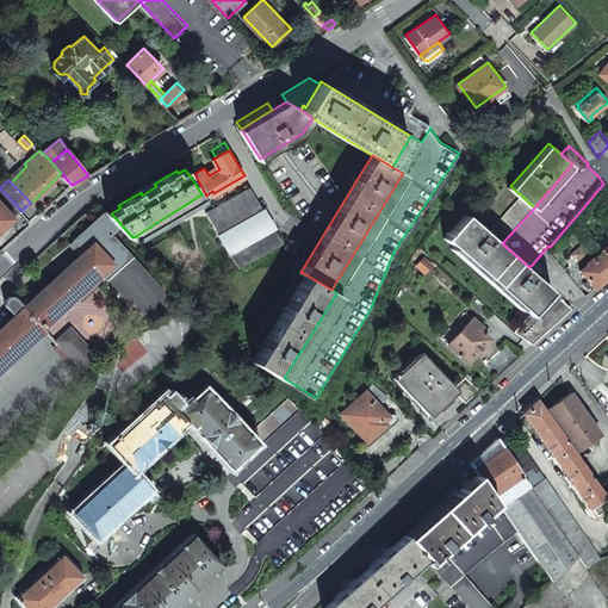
[(250,186),(208,211),(241,267),(284,242),(273,224),(250,186)]
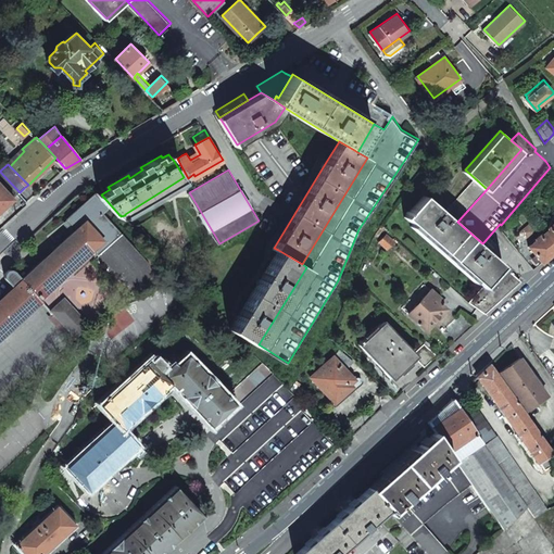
[(475,178),(445,211),(457,222),(487,189),(475,178)]
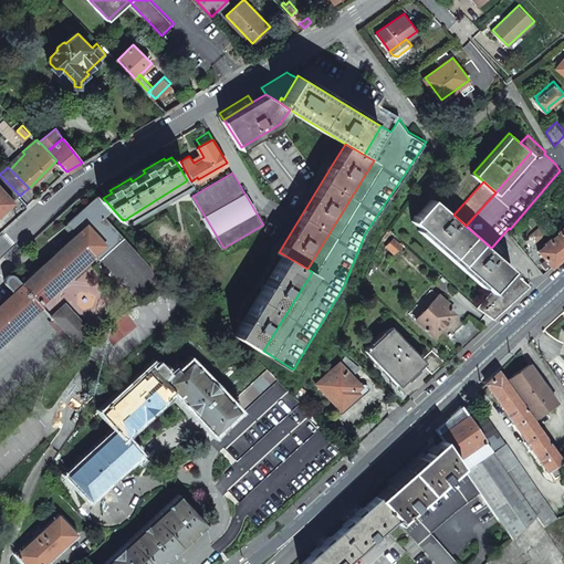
[(0,184),(0,215),(4,212),(16,201),(0,184)]
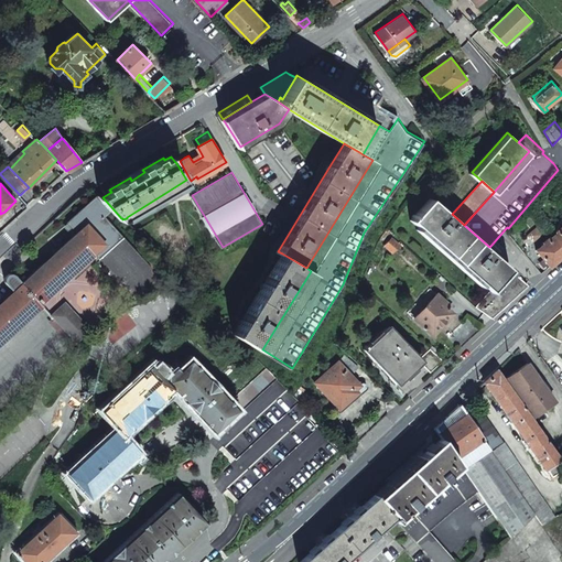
[(0,343),(44,303),(42,301),(97,251),(126,283),(130,287),(133,288),(136,288),(140,288),(144,287),(148,283),(151,279),(152,274),(152,271),(151,267),(150,265),(105,215),(112,208),(103,197),(98,193),(68,220),(78,230),(75,235),(23,281),(15,272),(13,272),(11,272),(10,272),(8,274),(6,277),(6,280),(7,281),(7,282),(14,290),(0,302),(0,343)]
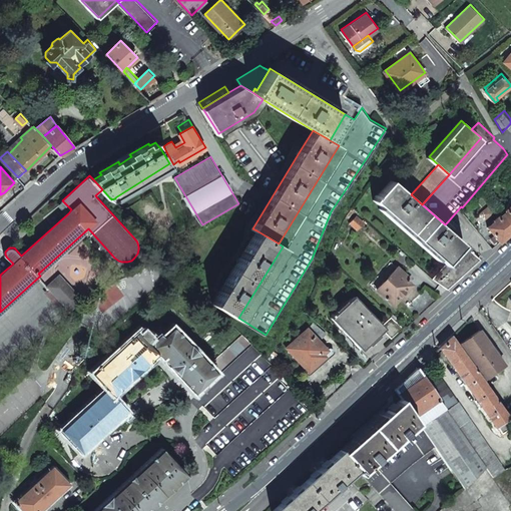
[(378,196),(375,198),(447,263),(464,242),(453,232),(445,224),(422,204),(411,194),(393,178),(380,194),(379,193),(377,195),(378,196)]
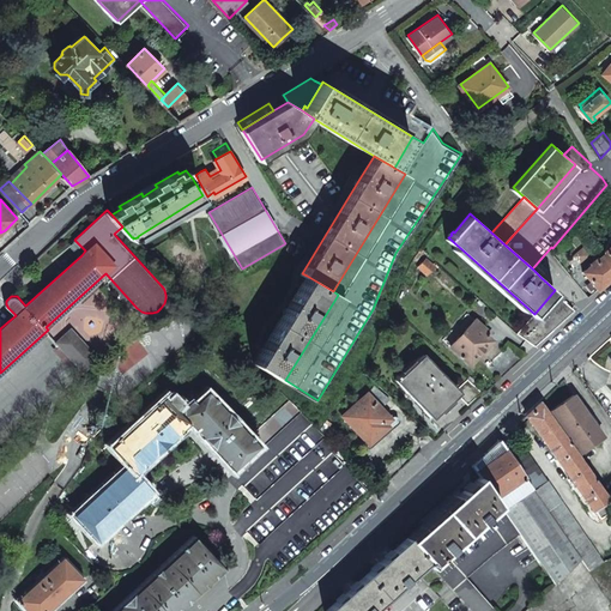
[(585,271),(599,288),(610,277),(610,264),(603,254),(598,258),(597,256),(592,261),(593,262),(585,271)]
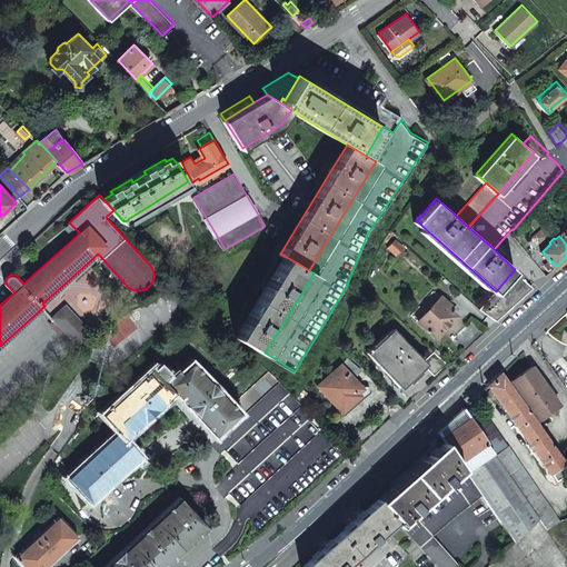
[(397,238),(390,246),(398,252),(405,246),(397,238)]
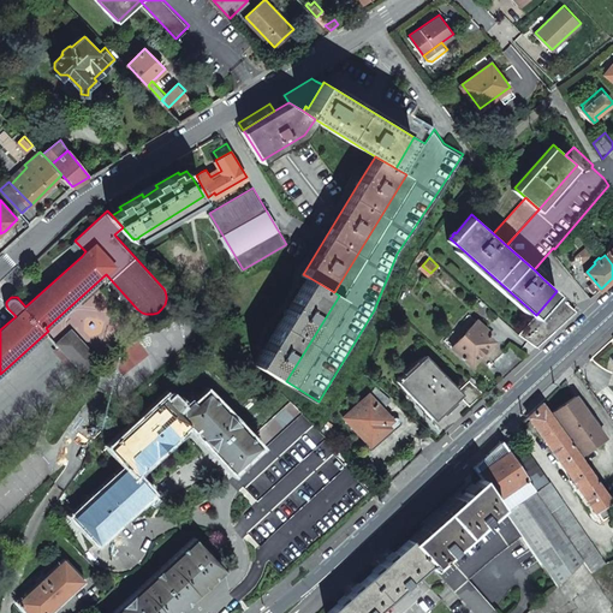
[(263,351),(256,363),(286,381),(339,296),(334,292),(308,277),(290,308),(263,351)]
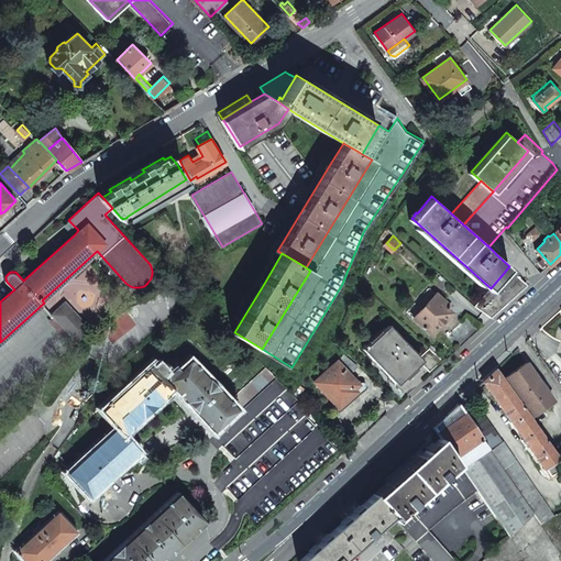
[(491,288),(476,305),(484,310),(493,317),(529,283),(509,266),(491,288)]
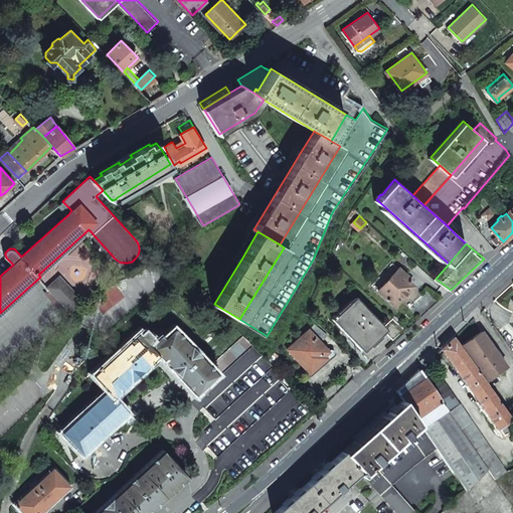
[(400,267),(379,289),(396,305),(414,285),(406,277),(408,275),(400,267)]
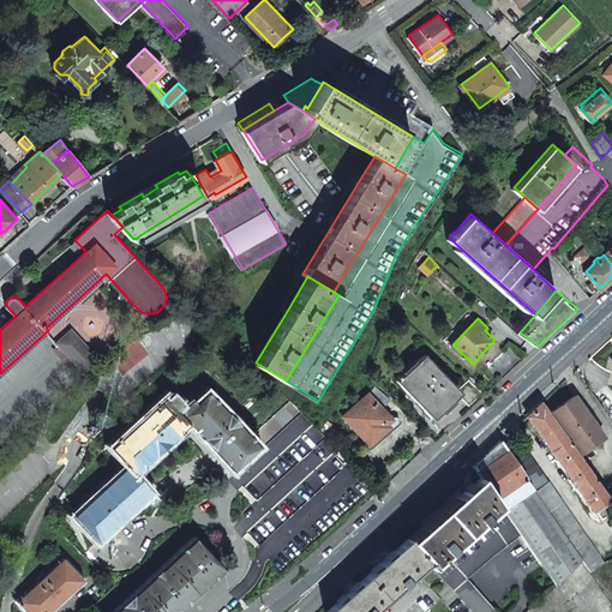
[(511,343),(489,365),(502,378),(522,360),(525,358),(511,343)]
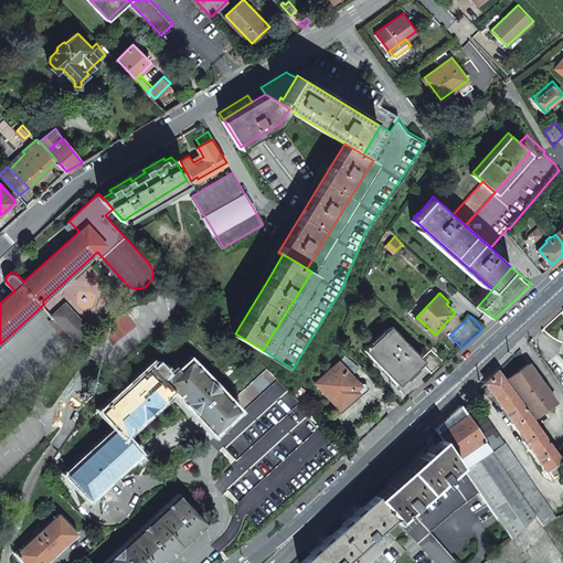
[(56,317),(53,320),(75,346),(77,348),(81,344),(77,340),(56,317)]
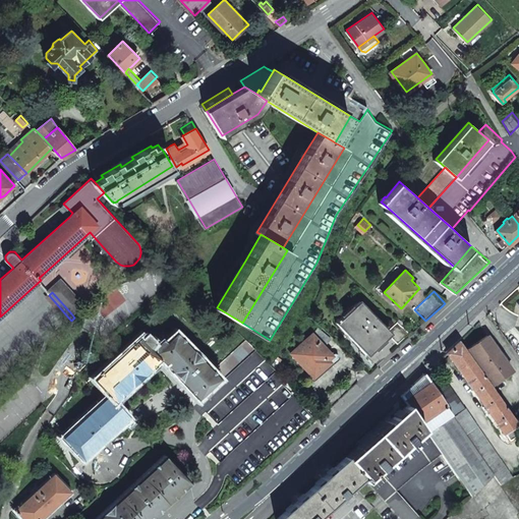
[(340,320),(338,321),(368,353),(390,333),(399,342),(410,332),(398,321),(389,330),(360,299),(341,318),(340,316),(339,319),(340,320)]
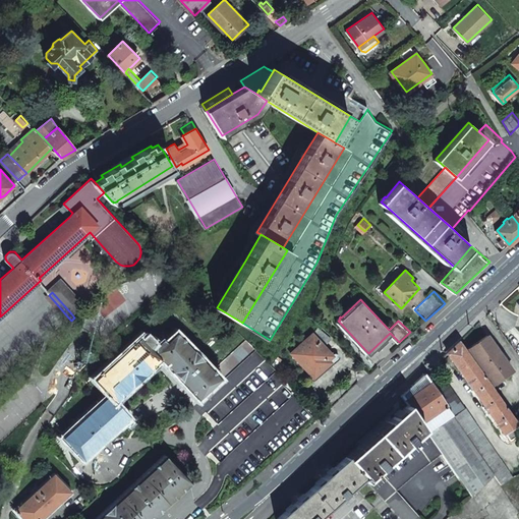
[(319,327),(292,352),(314,377),(331,361),(334,363),(339,358),(340,357),(340,356),(340,354),(339,353),(339,352),(337,351),(335,351),(333,352),(326,345),(331,338),(319,327)]
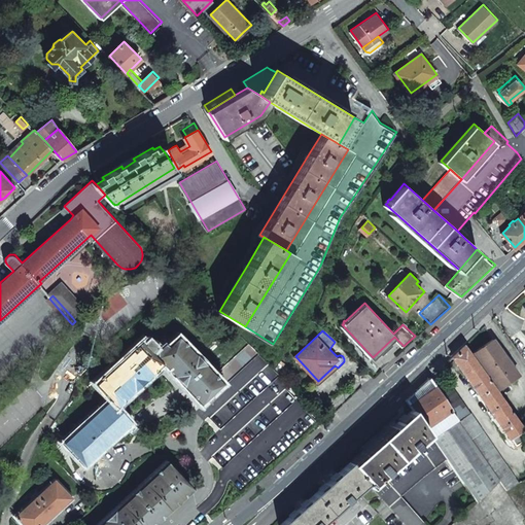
[(179,334),(156,354),(163,361),(187,389),(200,401),(221,380),(179,334)]
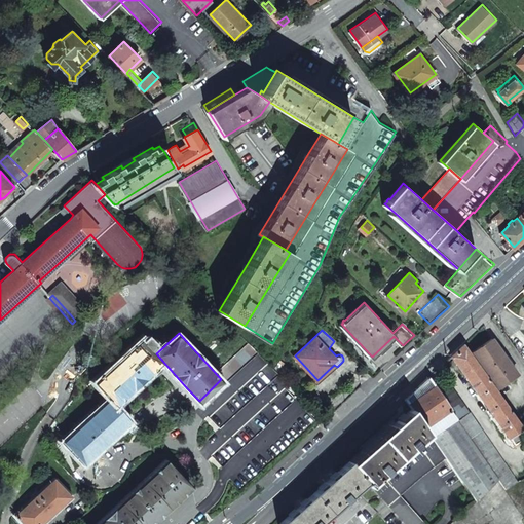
[(519,373),(493,337),(472,352),(497,388),(519,373)]
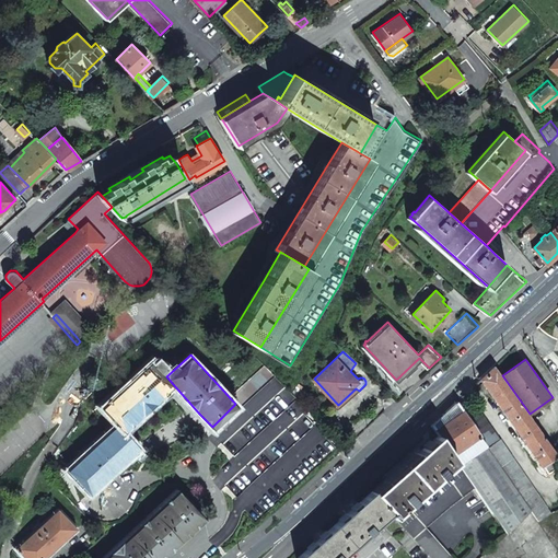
[(150,360),(101,405),(116,422),(123,429),(173,384),(166,376),(150,360)]
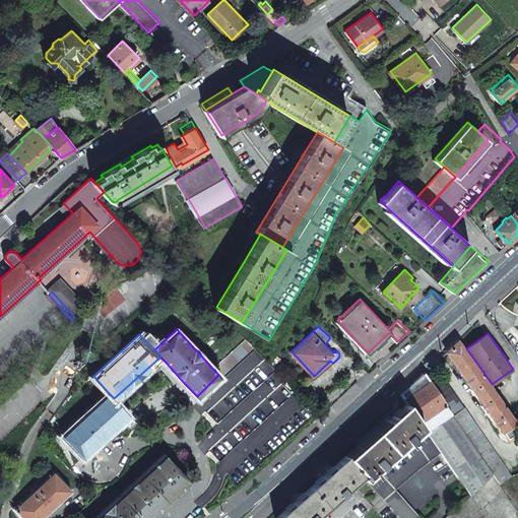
[(247,337),(215,367),(224,377),(257,347),(247,337)]
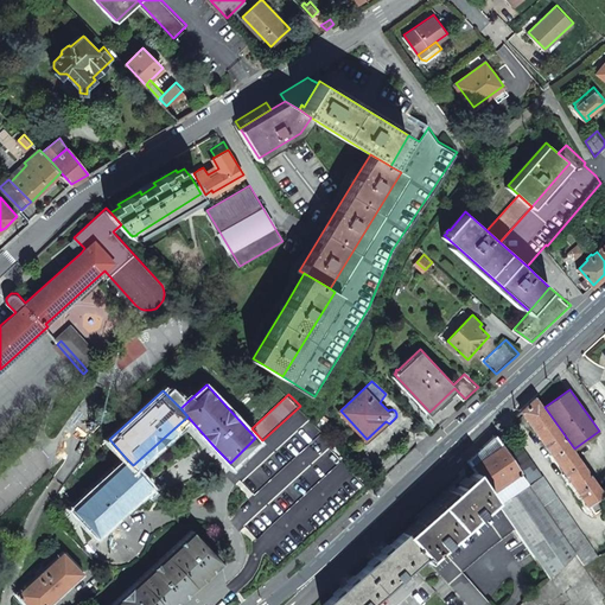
[(545,407),(537,395),(522,409),(590,504),(591,504),(604,495),(604,491),(574,449),(545,407)]
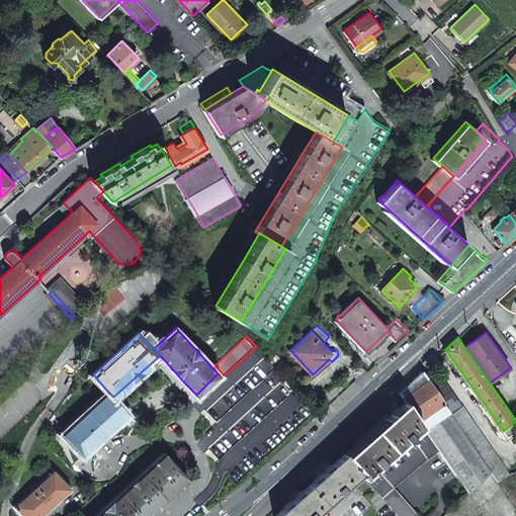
[(266,357),(208,410),(218,420),(276,367),(266,357)]
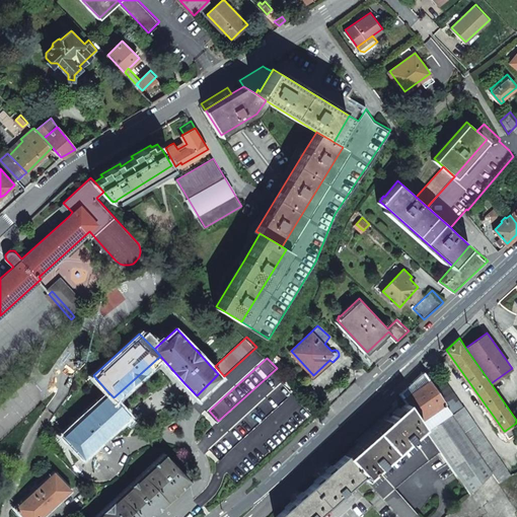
[(458,474),(470,493),(493,471),(430,379),(424,370),(413,381),(400,392),(402,394),(424,426),(442,450),(458,474)]
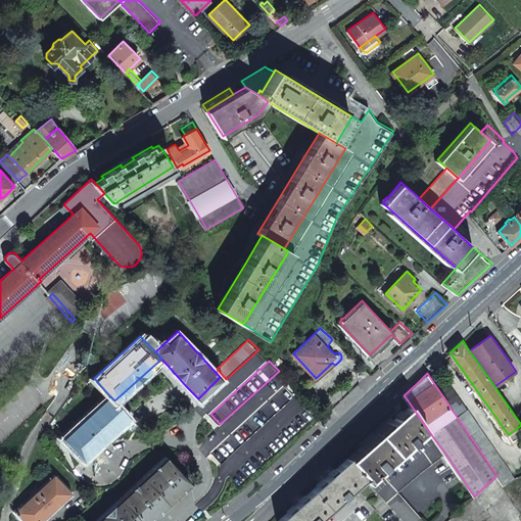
[(496,475),(504,485),(516,477),(444,374),(433,382),(496,475)]
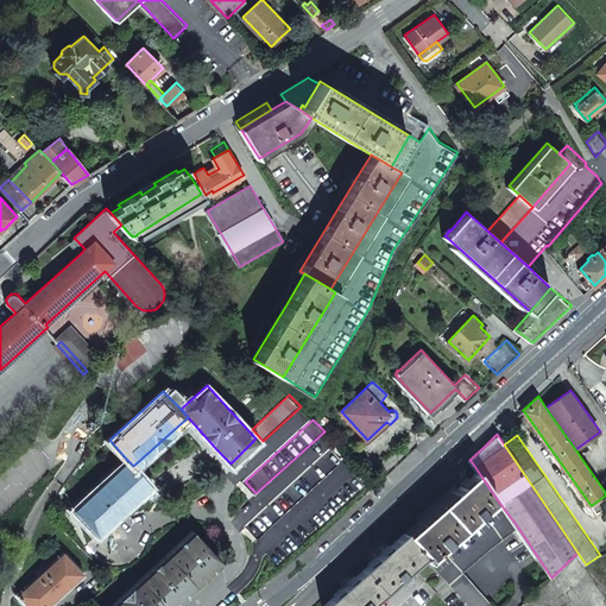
[(332,448),(247,525),(258,537),(343,460),(332,448)]
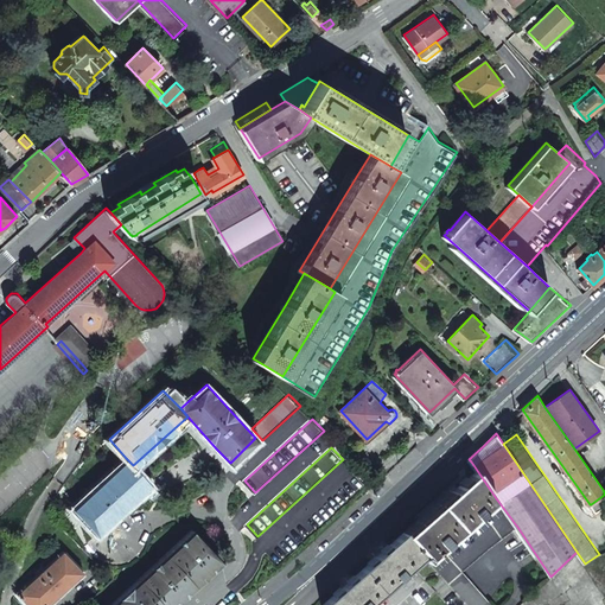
[(126,458),(72,508),(75,510),(96,534),(151,484),(133,465),(126,458)]
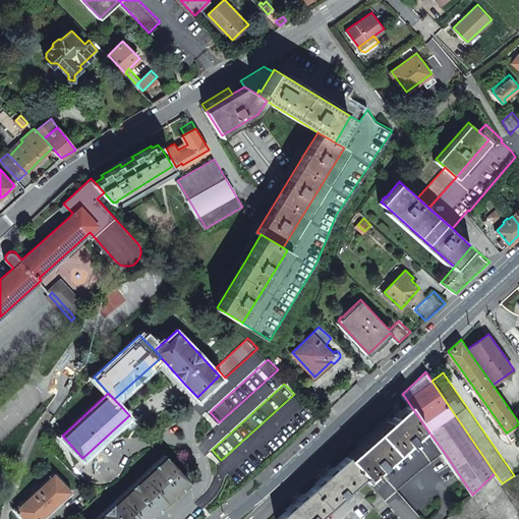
[(349,457),(368,478),(380,468),(414,437),(425,427),(409,403),(393,417),(366,442),(349,457)]
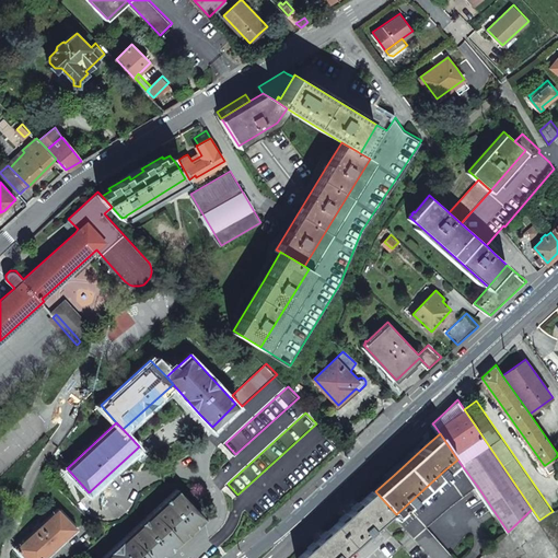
[(557,456),(545,465),(549,472),(557,465),(557,456)]
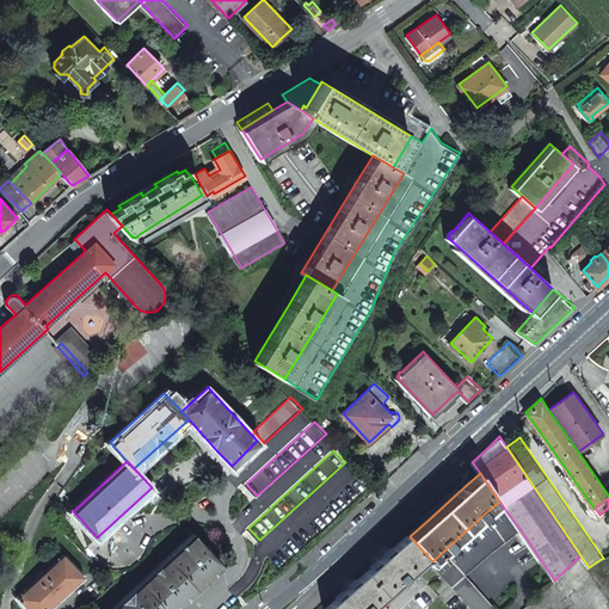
[(486,512),(506,541),(521,530),(499,502),(486,512)]
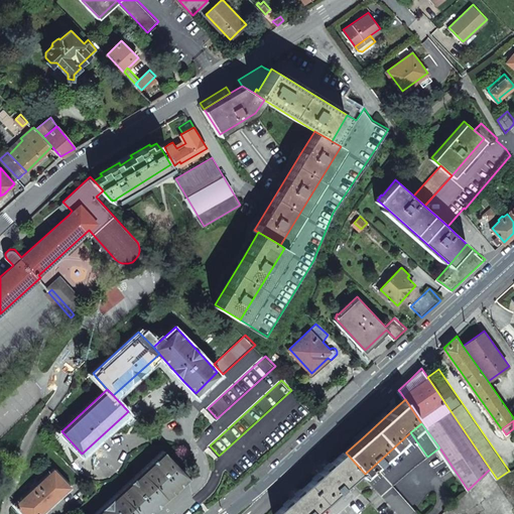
[(164,450),(94,513),(147,513),(188,476),(164,450)]
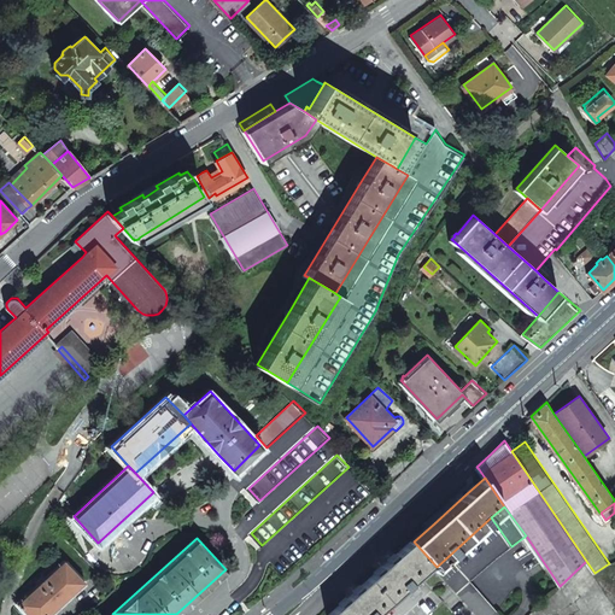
[(328,614),(374,614),(431,564),(434,569),(437,567),(414,542),(411,539),(390,558),(356,590),(328,614)]
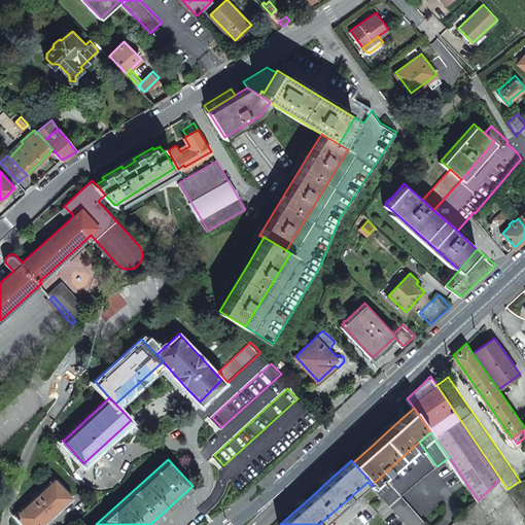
[(373,484),(409,524),(421,524),(426,521),(384,474),(373,484)]
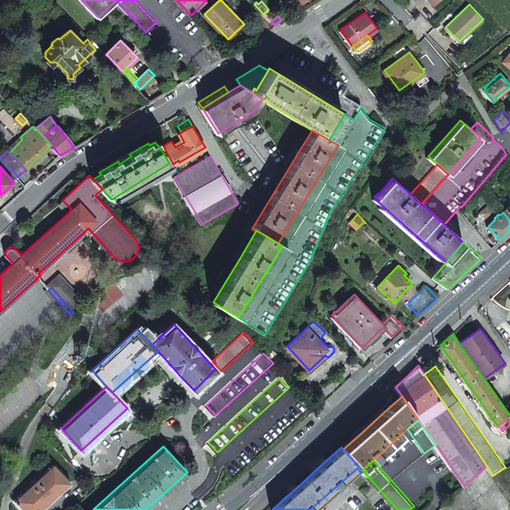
[(54,465),(17,500),(19,502),(23,507),(26,509),(30,509),(66,478),(54,465)]
